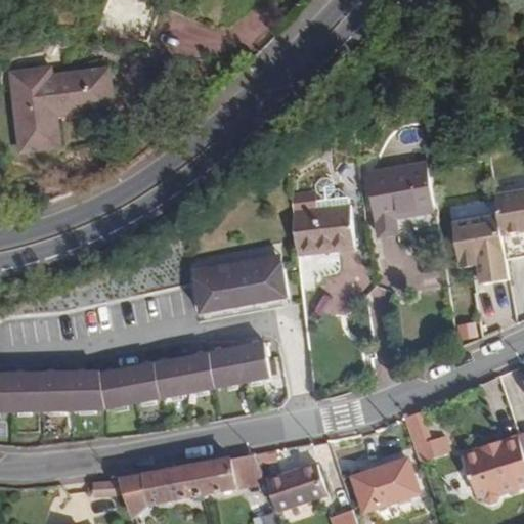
[(143,52),(153,16),(120,0),(103,0),(92,44),(143,52)]
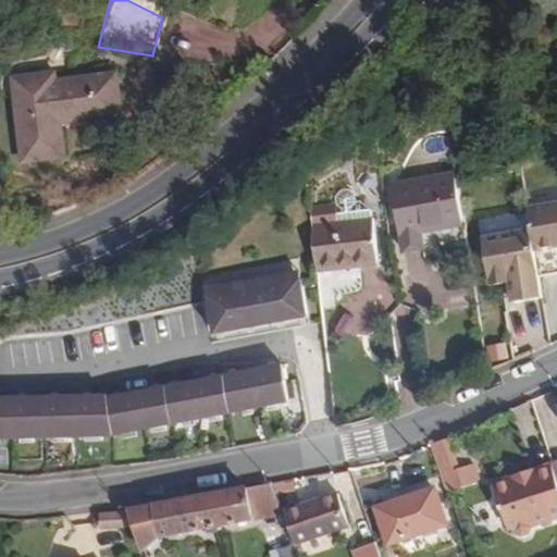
[(496,58),(494,75),(506,77),(507,60),(496,58)]
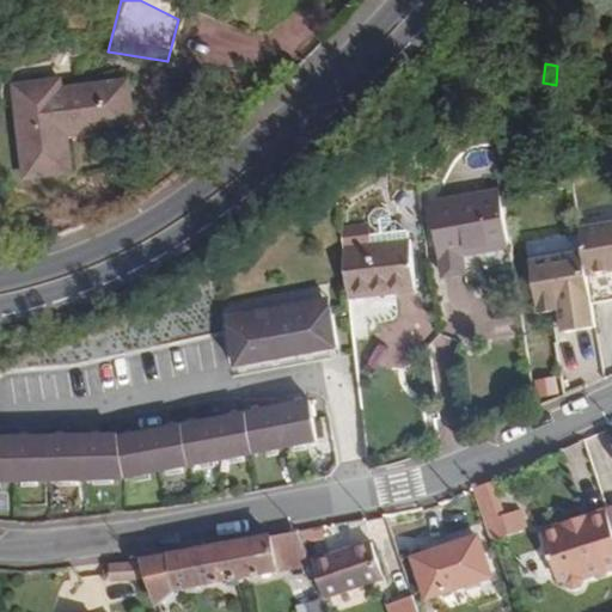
[(63,144),(127,138),(123,95),(59,101),(57,92),(13,96),(22,188),(67,183),(63,144)]
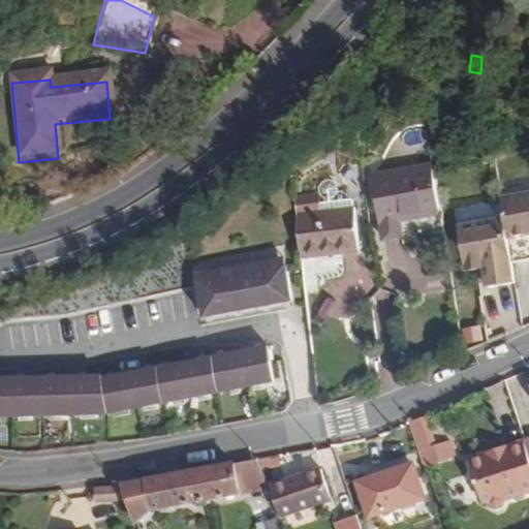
[(439,214),(439,209),(457,205),(455,191),(436,194),(433,166),(374,175),(380,223),(439,214)]
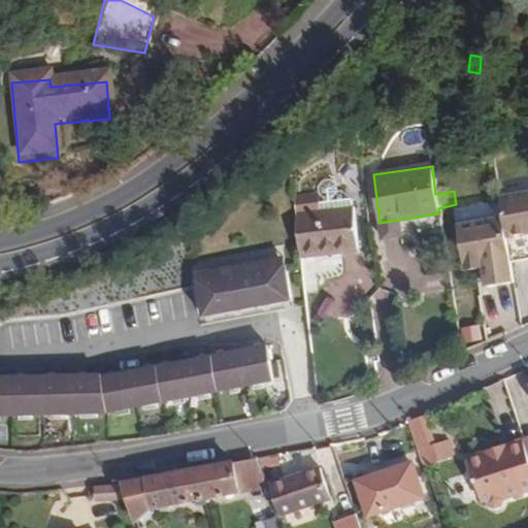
[(353,201),(344,194),(337,194),(336,187),(333,183),(323,183),(320,189),(320,196),(316,197),(318,212),(354,207),(353,201)]
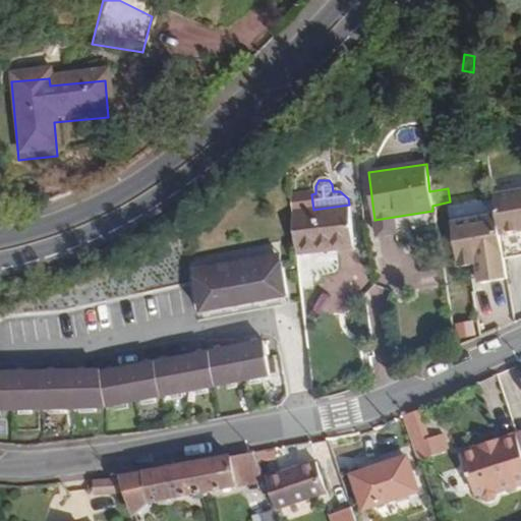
[(356,248),(351,205),(349,205),(313,210),(311,194),(291,196),(298,256),(356,248)]
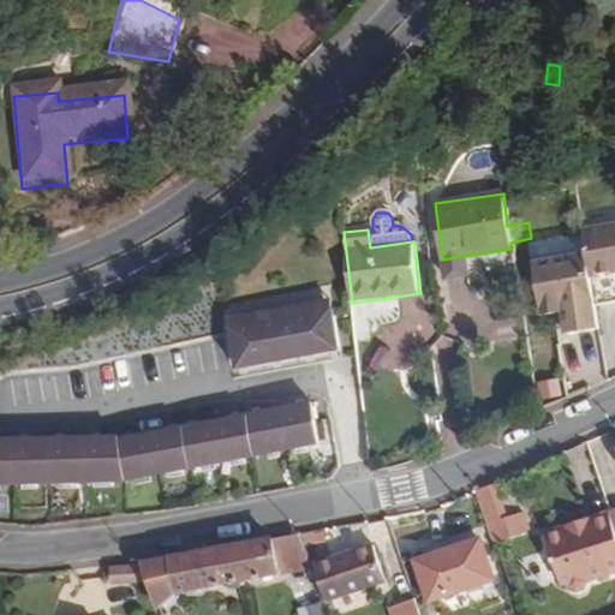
[(584,261),(587,284),(614,278),(614,231),(579,238),(584,261)]
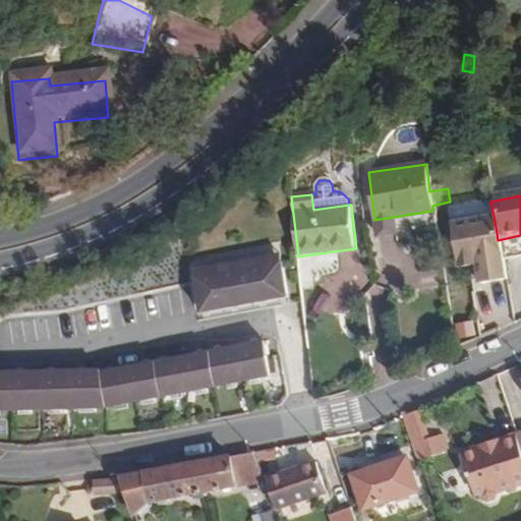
[(450,228),(457,267),(477,264),(502,259),(498,240),(495,221),(450,228)]
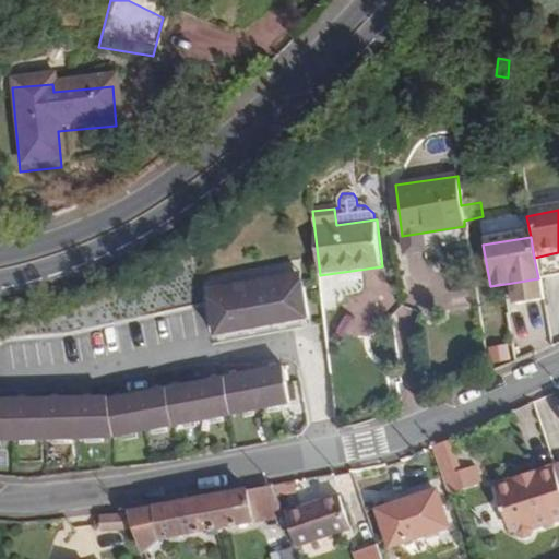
[(538,278),(512,283),(513,285),(513,289),(511,290),(513,310),(543,305),(539,283),(558,280),(558,252),(534,258),(538,278)]
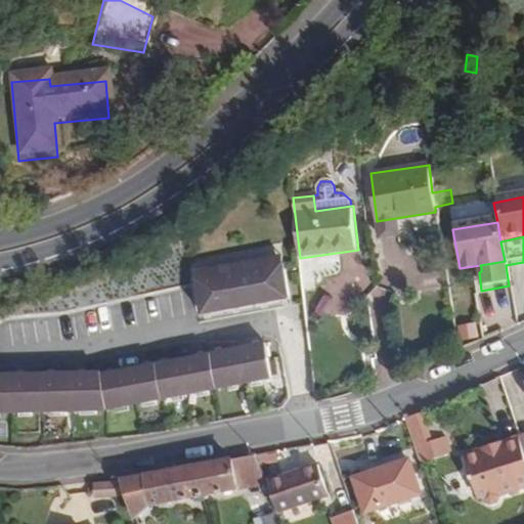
[(480,265),(460,268),(457,268),(459,275),(479,272),(481,271),(481,267),(480,265)]
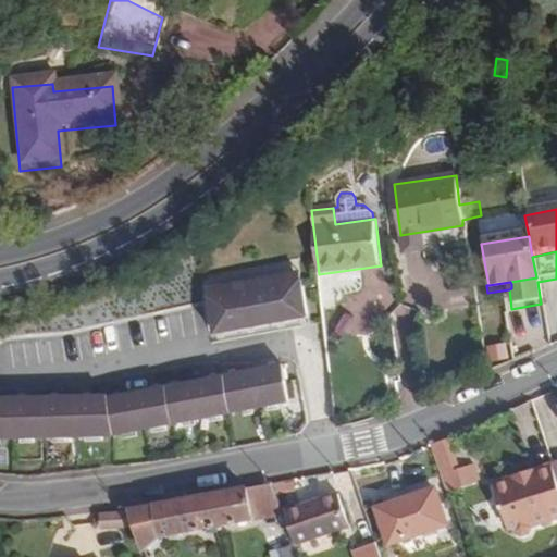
[(310,331),(305,292),(209,306),(215,345),(310,331)]
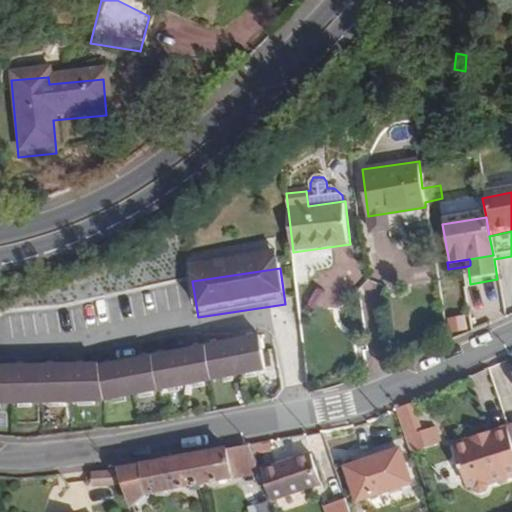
[(339,305),(338,285),(318,287),(320,307),(339,305)]
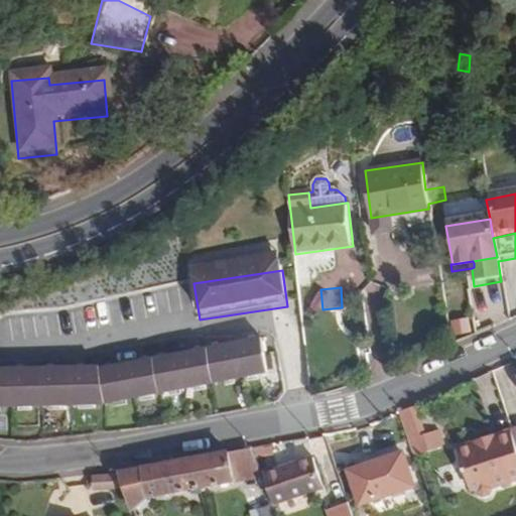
[(110,411),(277,383),(270,350),(105,376),(104,374),(0,375),(0,413),(108,409),(110,411)]
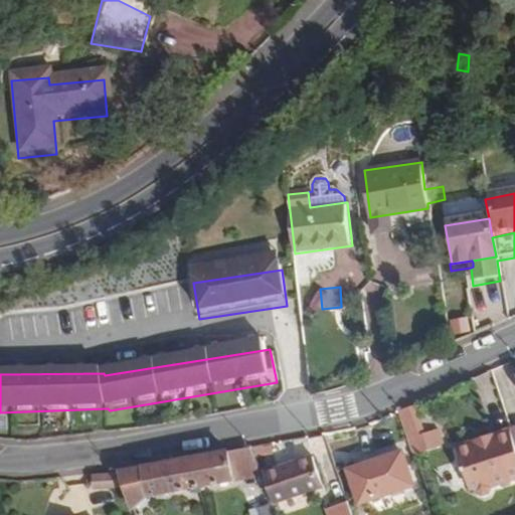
[(420,425),(413,406),(398,412),(405,431),(420,425)]
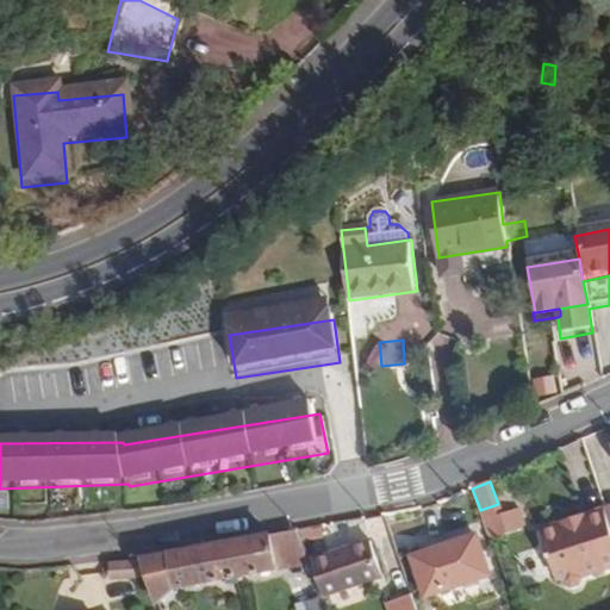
[(503,516),(498,504),(480,510),(484,523),(503,516)]
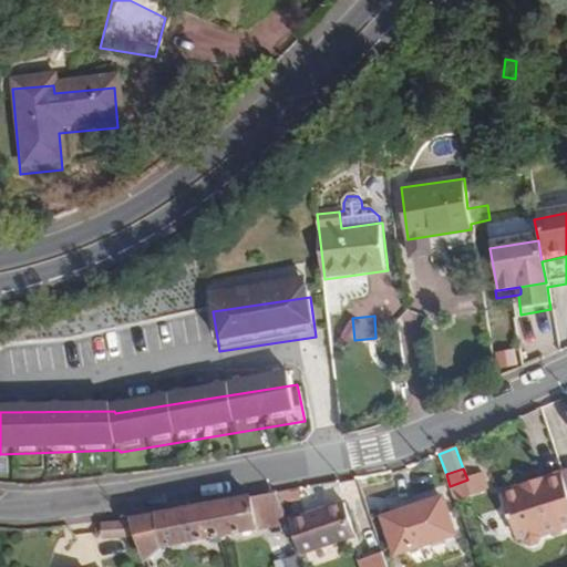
[(566,474),(564,475),(564,473),(542,481),(544,486),(523,493),(521,487),(503,494),(517,536),(523,535),(525,542),(531,545),(540,542),(540,537),(566,528),(566,474)]
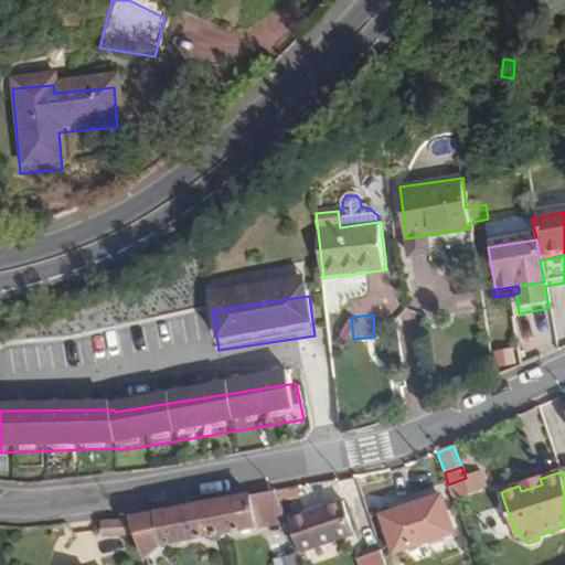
[(454,501),(484,490),(478,473),(466,478),(448,484),(454,501)]
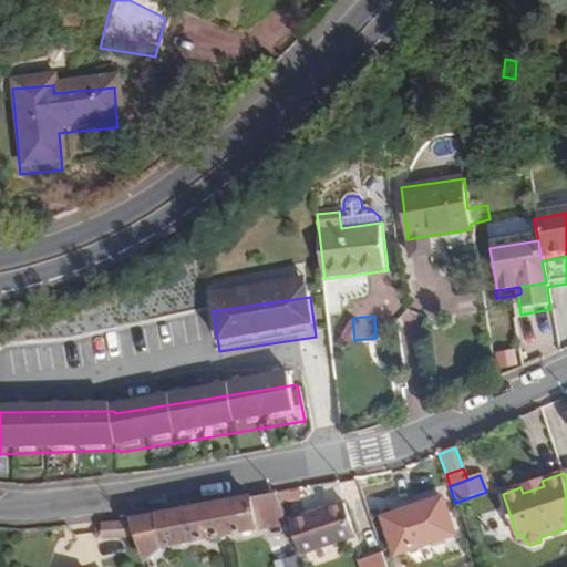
[(544,486),(542,481),(521,487),(523,493),(544,486)]
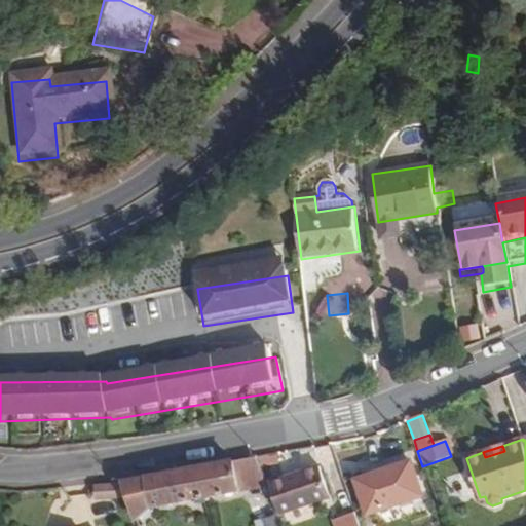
[(258,458),(261,467),(280,464),(278,454),(258,458)]
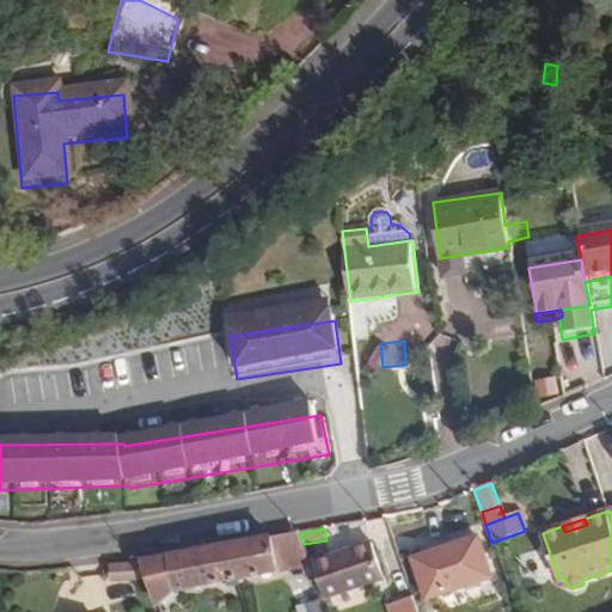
[(427,589),(488,568),(476,532),(414,554),(427,589)]
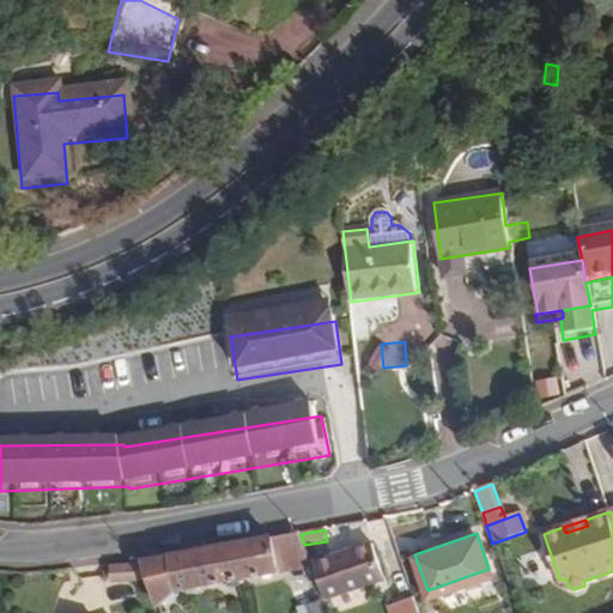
[(180,592),(313,566),(304,545),(301,534),(145,562),(161,607),(163,607),(180,592)]
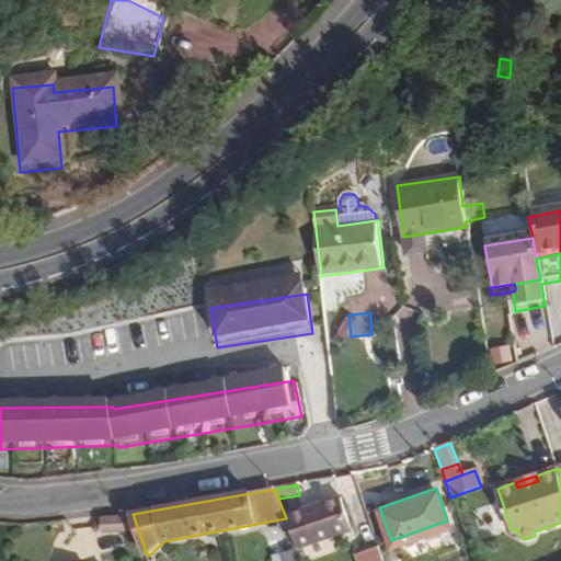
[(353,530),(342,499),(289,516),(300,548),(353,530)]
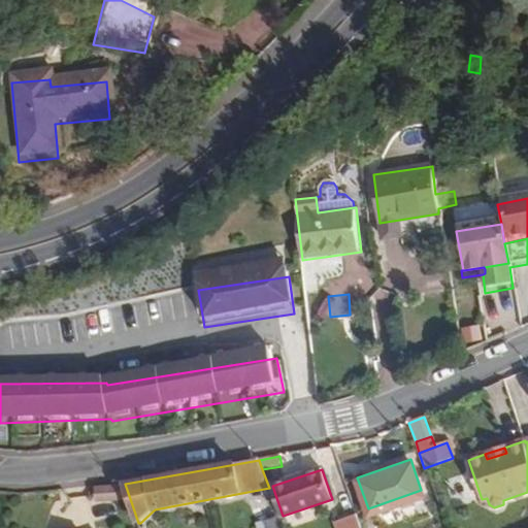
[(361,527),(357,515),(336,522),(338,527),(361,527)]
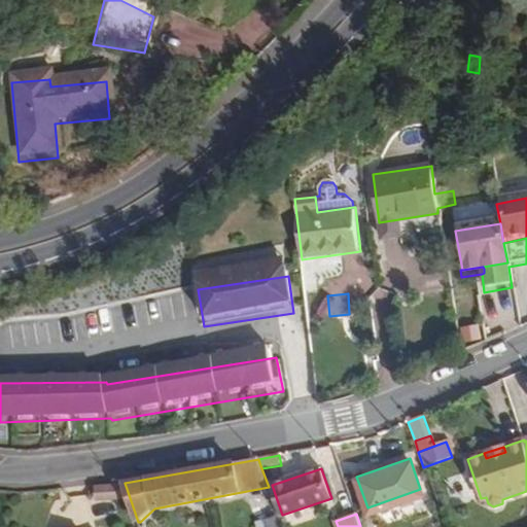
[(281,526),(278,516),(255,523),(255,526),(281,526)]
